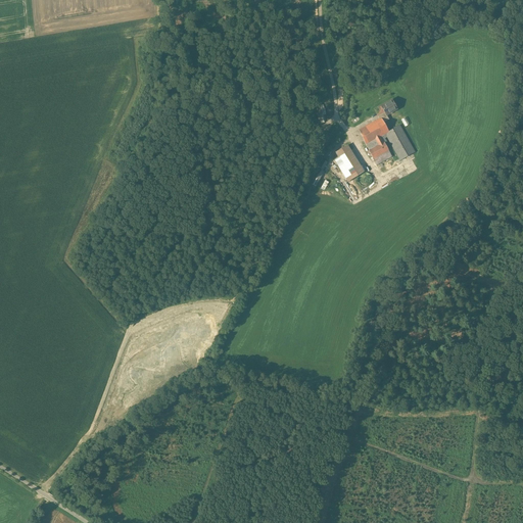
[(391,100),(380,106),(384,112),(382,113),(384,116),(381,119),(383,123),(388,120),(386,115),(396,109),(391,100)]
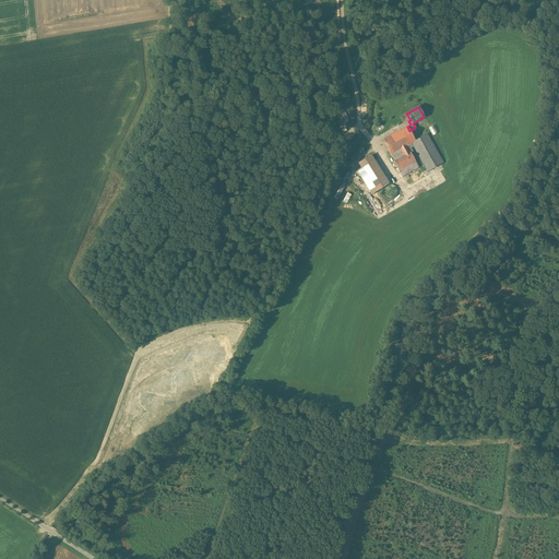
[(346,114),(341,117),(344,127),(351,123),(346,114)]
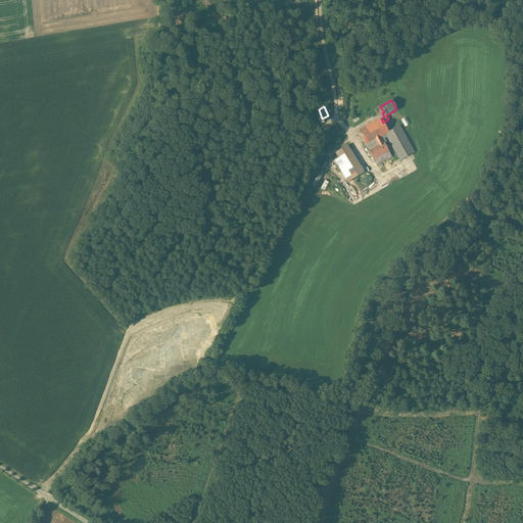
[(379,120),(359,131),(365,142),(371,139),(372,141),(379,137),(388,132),(383,123),(381,119),(379,120)]
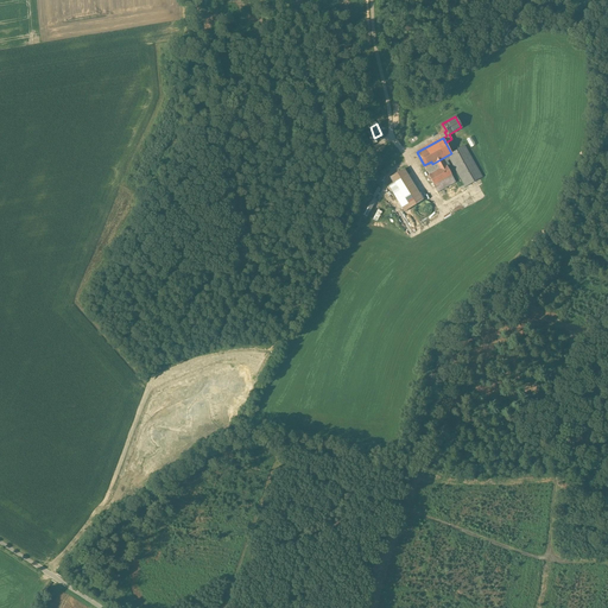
[(482,177),(464,146),(451,153),(441,159),(443,163),(449,159),(464,187),(480,178),(482,177)]
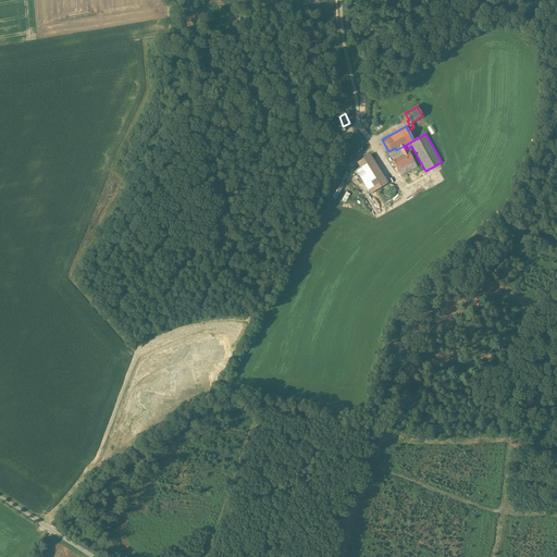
[(404,146),(396,150),(395,148),(388,151),(393,161),(392,161),(397,170),(413,160),(409,151),(408,152),(406,149),(404,146)]
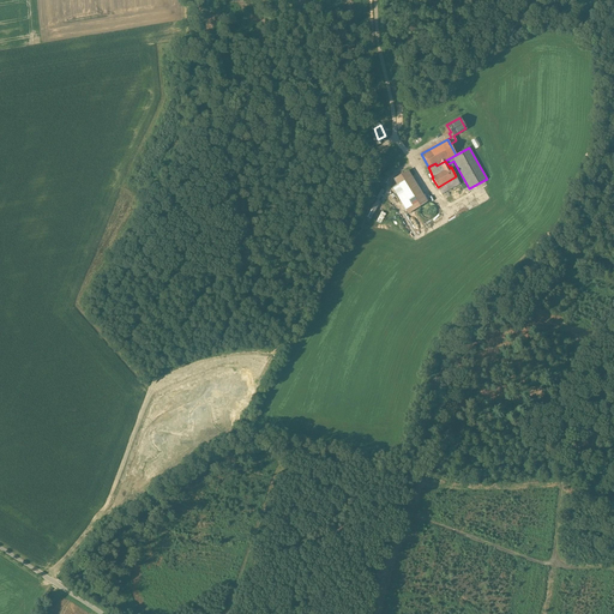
[(407,170),(395,179),(398,185),(392,188),(408,214),(426,202),(407,170)]
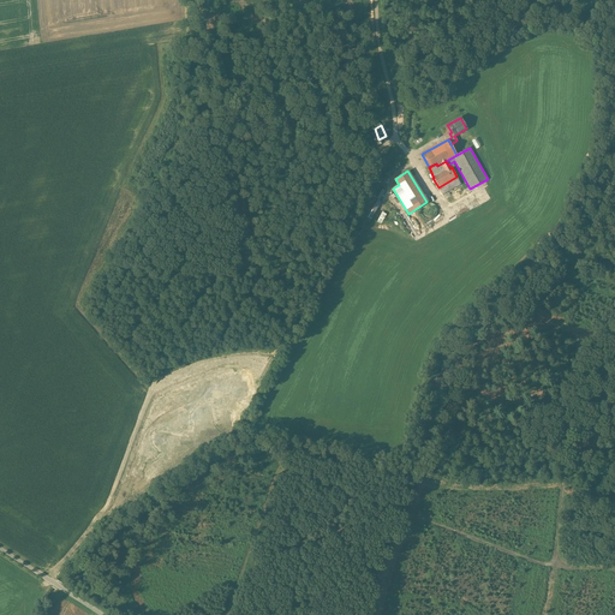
[(457,177),(439,187),(442,195),(460,184),(457,177)]
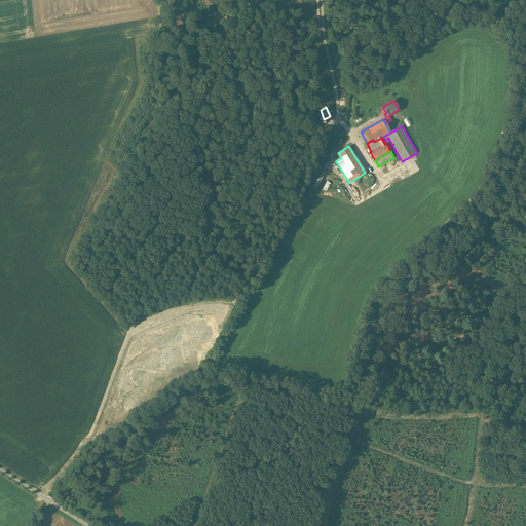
[(329,163),(324,160),(320,168),(320,170),(324,172),(329,163)]
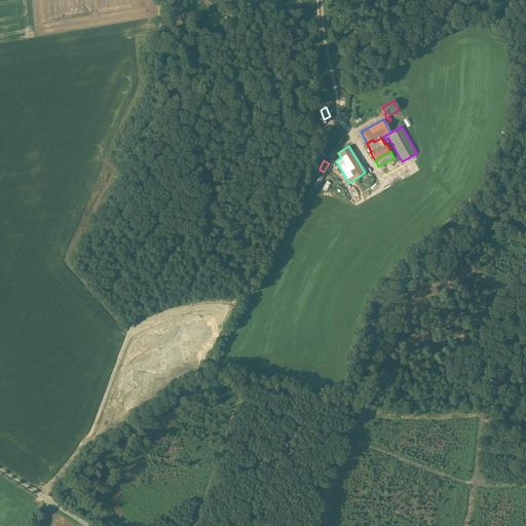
[(324,172),(320,170),(313,180),(318,183),(325,172),(324,172)]
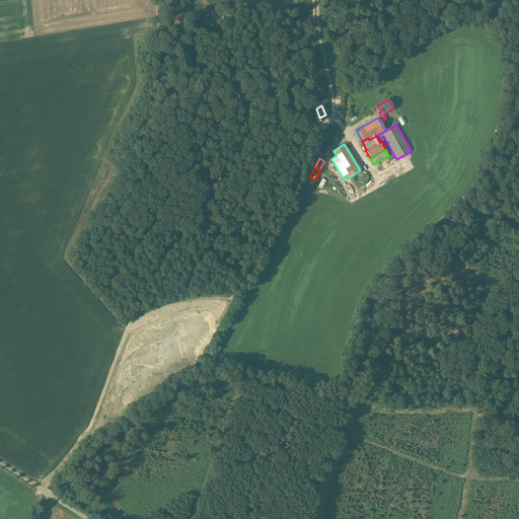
[(365,171),(364,171),(363,171),(362,171),(360,171),(359,172),(358,172),(357,173),(356,174),(356,175),(355,176),(355,177),(355,178),(355,179),(356,180),(356,181),(357,182),(358,183),(359,184),(360,184),(362,186),(364,184),(365,184),(366,183),(367,182),(368,181),(368,180),(369,179),(369,177),(369,176),(368,175),(368,174),(367,173),(366,172),(365,171)]
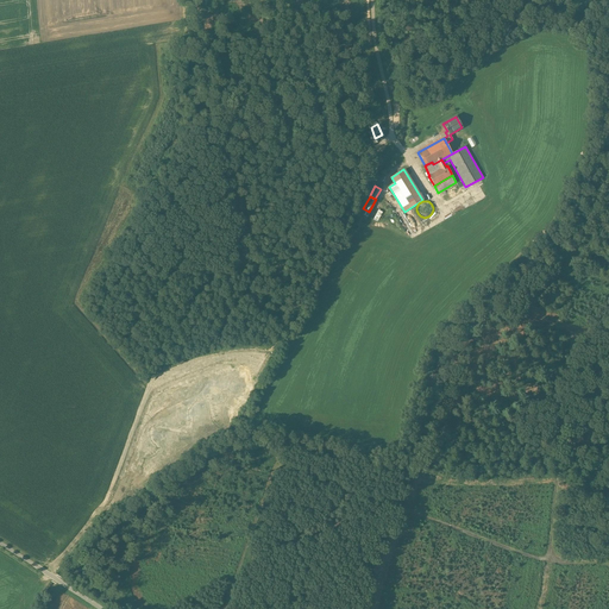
[(108,598),(104,594),(99,601),(105,603),(108,598)]
